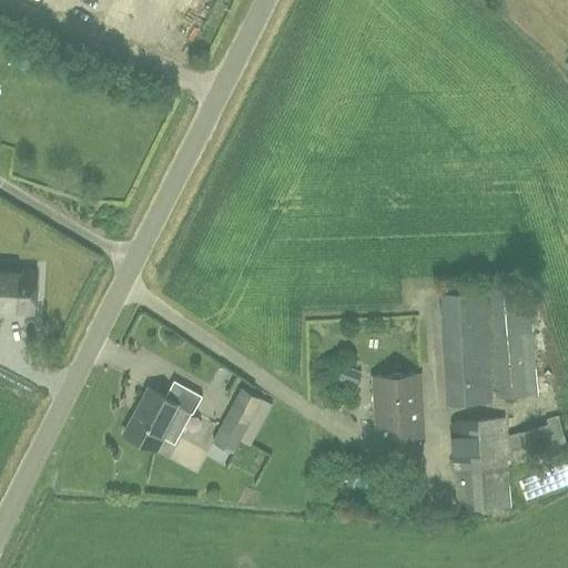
[(0,304),(51,305),(51,265),(0,264),(0,304)]
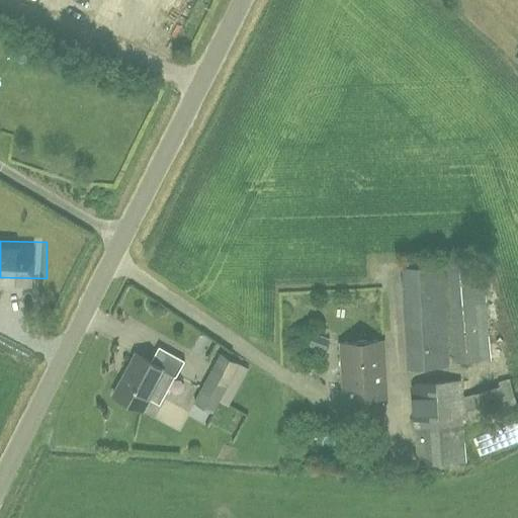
[(491,359),(489,336),(486,303),(483,260),(446,263),(454,362),(491,359)]
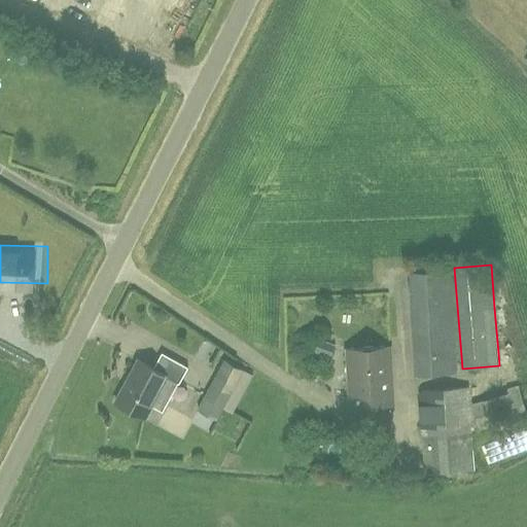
[(417,375),(456,373),(450,270),(411,272),(414,330),(415,330),(417,375)]
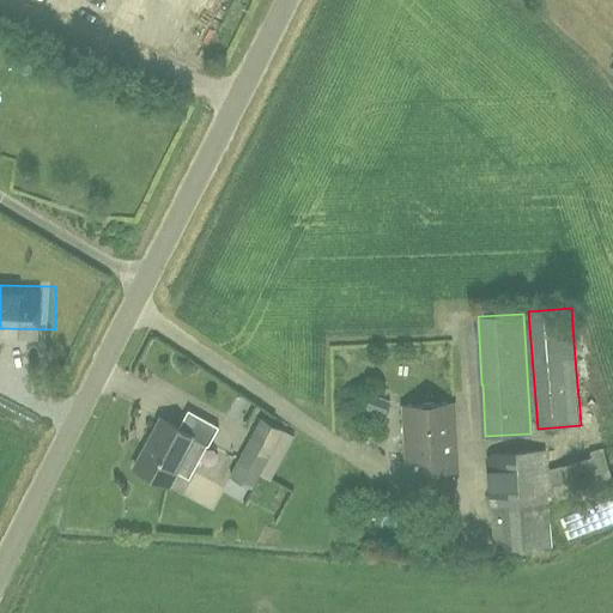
[(384,416),(389,401),(371,394),(365,408),(384,416)]
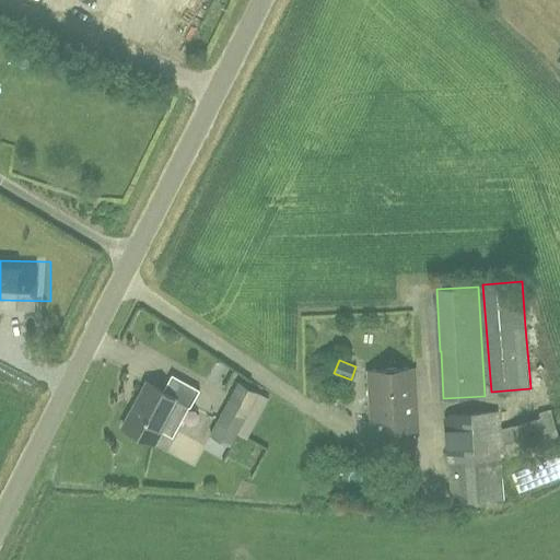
[(371,434),(419,431),(415,368),(366,370),(371,434)]
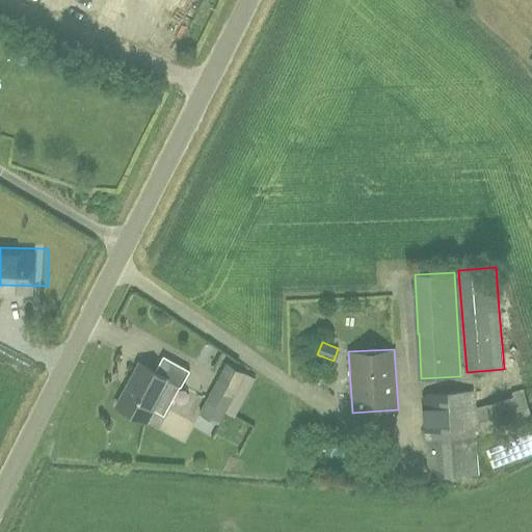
[(181,388),(190,371),(163,356),(155,372),(139,364),(116,405),(145,422),(153,408),(163,415),(173,398),(162,393),(168,380),(181,388)]
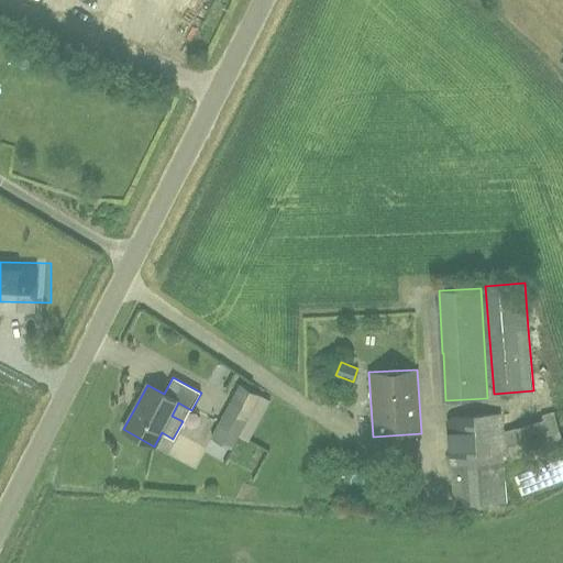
[(238,437),(249,442),(271,400),(241,385),(233,398),(218,426),(211,438),(231,449),(238,437)]
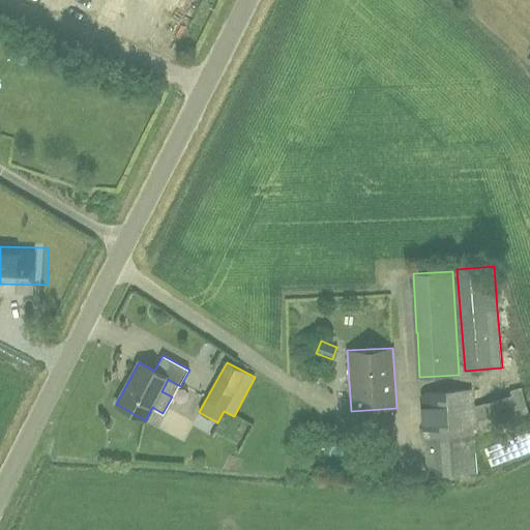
[(481,433),(529,416),(529,415),(521,387),(509,390),(511,394),(474,406),(481,433)]
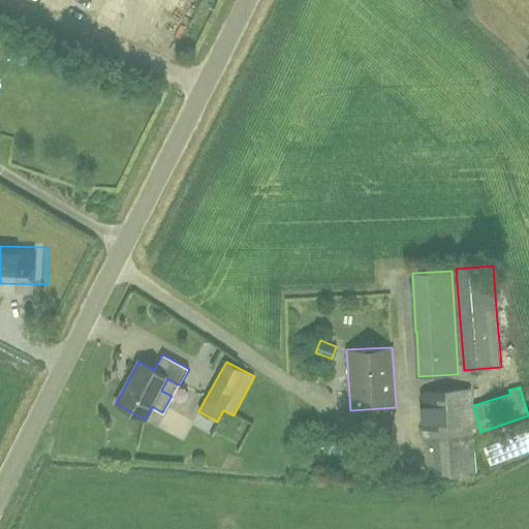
[(426,474),(475,471),(470,389),(425,391),(419,395),(426,474)]
